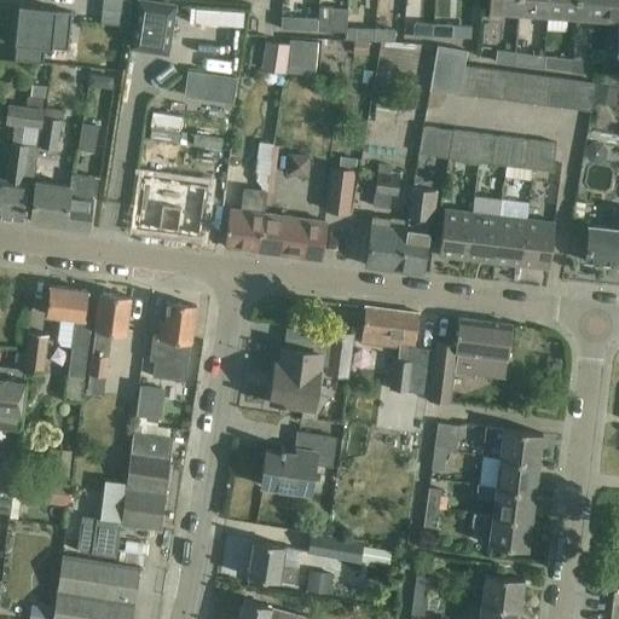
[(131,0),(102,0),(100,24),(129,27),(131,0)]
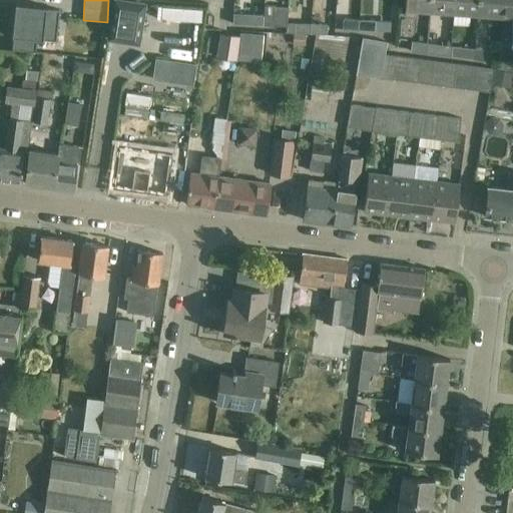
[(116,0),(113,0),(107,40),(138,45),(145,5),(116,0)]
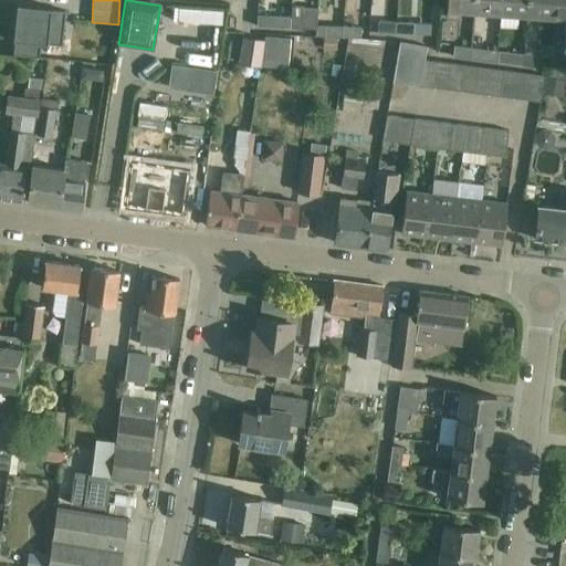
[(447,0),(447,10),(474,12),(474,0),(447,0)]
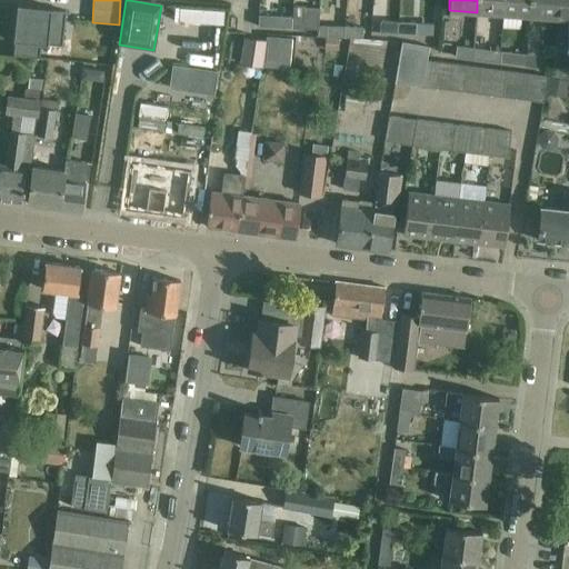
[(477,0),(477,12),(503,15),(503,0),(477,0)]
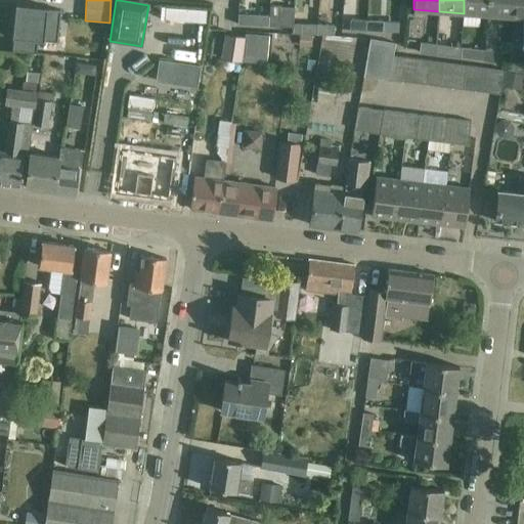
[(488,14),(488,0),(464,0),(464,13),(488,14)]
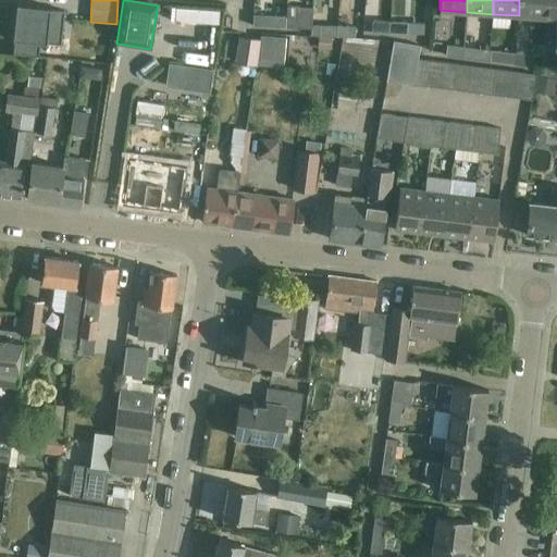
[(545,0),(519,0),(519,15),(544,17),(545,0)]
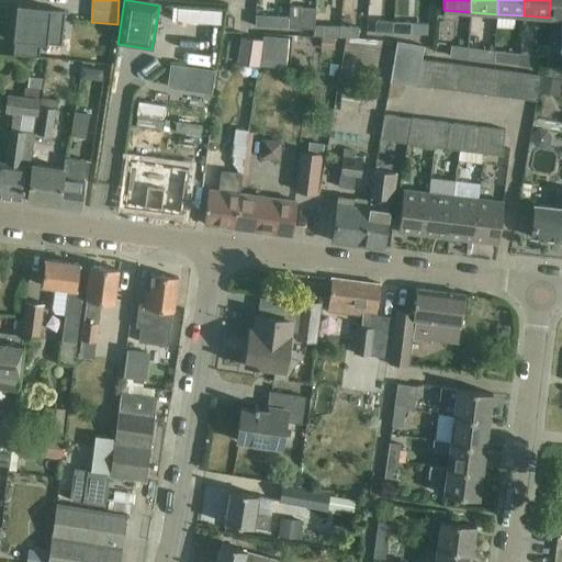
[(561,36),(561,0),(550,0),(549,18),(561,19),(561,36)]
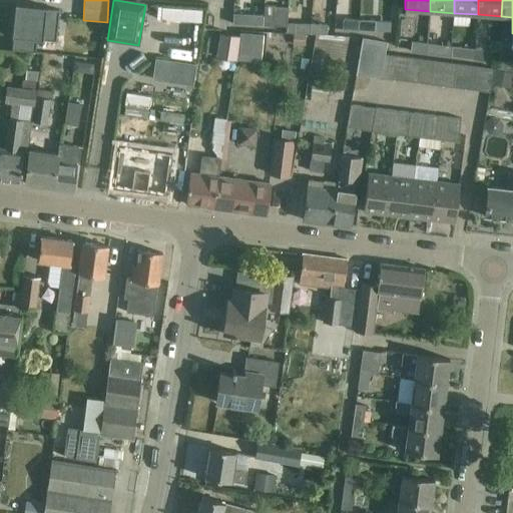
[(59,10),(16,5),(13,36),(11,36),(11,37),(13,37),(12,50),(36,52),(37,39),(56,41),(59,10)]
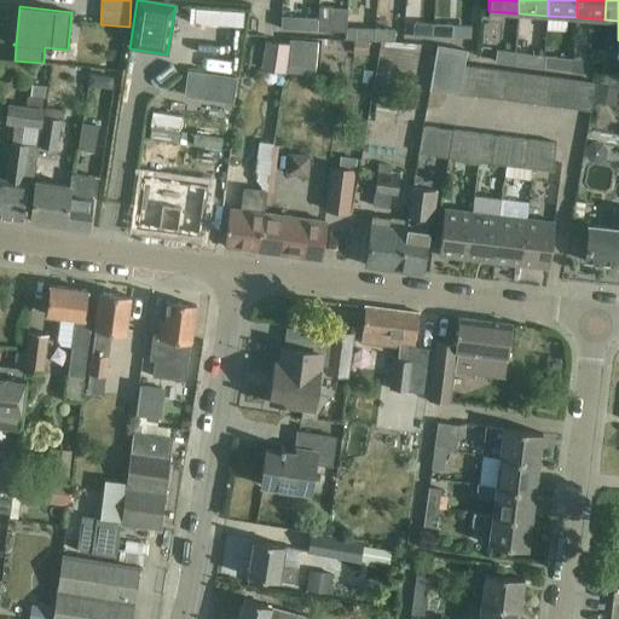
[(318,32),(336,32),(347,33),(348,10),(319,9),(319,19),(318,32)]
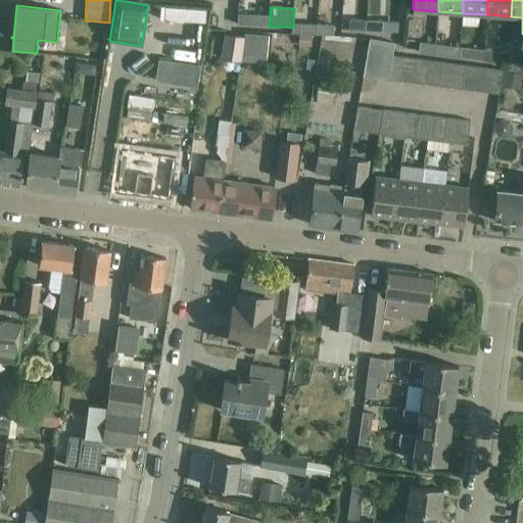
[(269,27),(270,16),(222,13),(221,24),(269,27)]
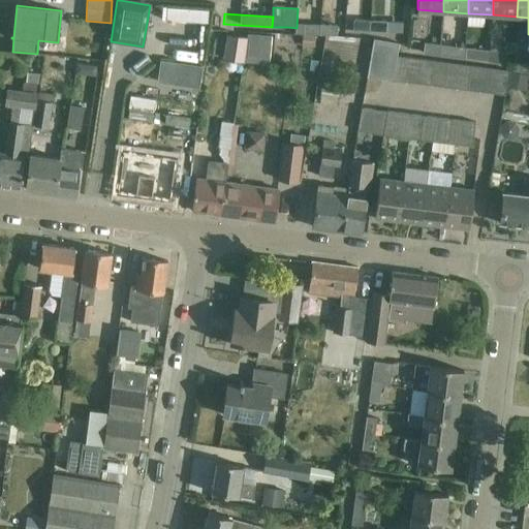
[(370,31),(370,21),(353,20),(353,30),(370,31)]
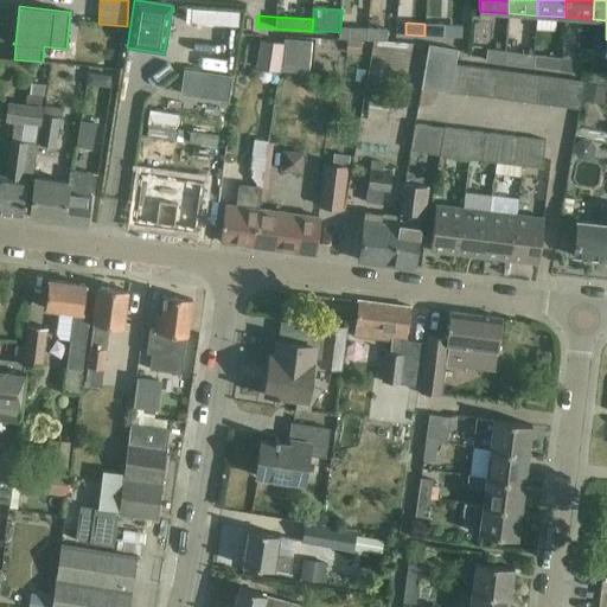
[(443,37),(443,25),(425,24),(425,36),(443,37)]
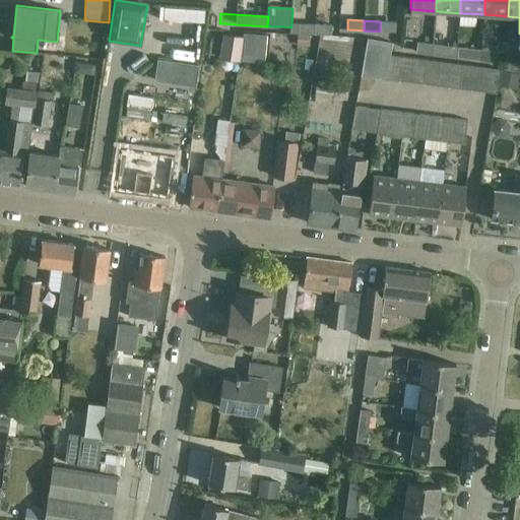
[(314,35),(315,24),(299,23),(298,34),(314,35)]
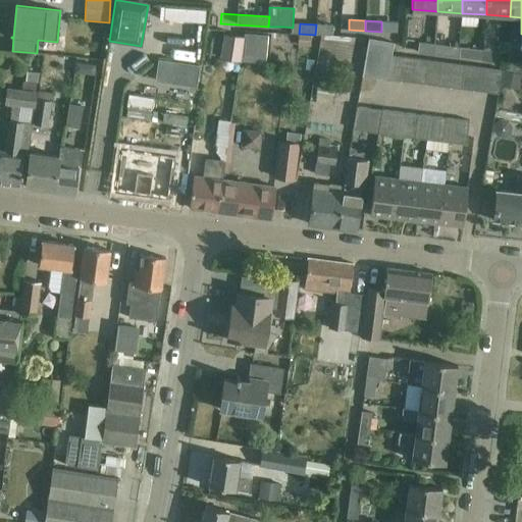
[(331,25),(316,24),(315,35),(331,35),(331,25)]
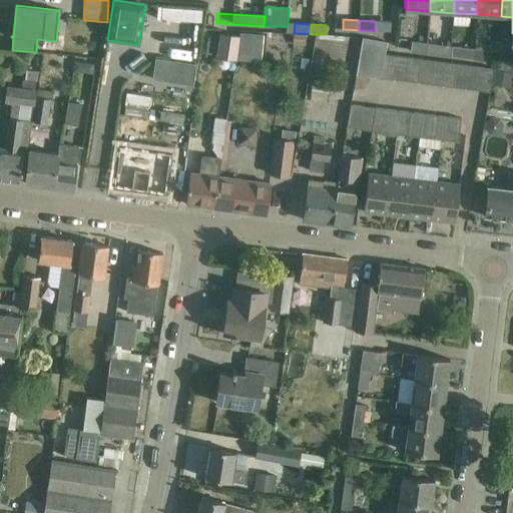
[(475,50),(473,60),(489,62),(491,52),(485,52),(487,29),(483,29),(477,28),(475,50)]
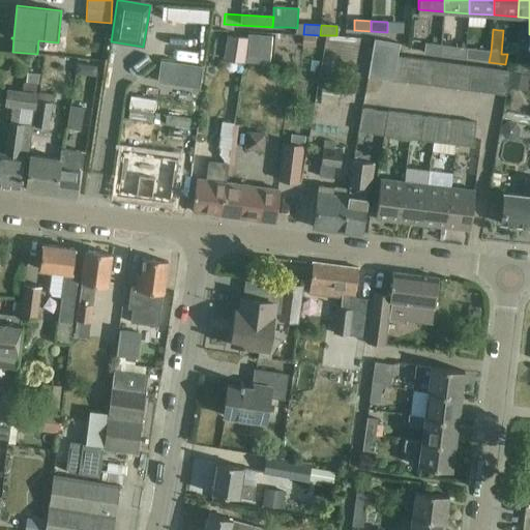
[(246,39),(244,60),(269,62),(271,35),(247,33),(246,39)]
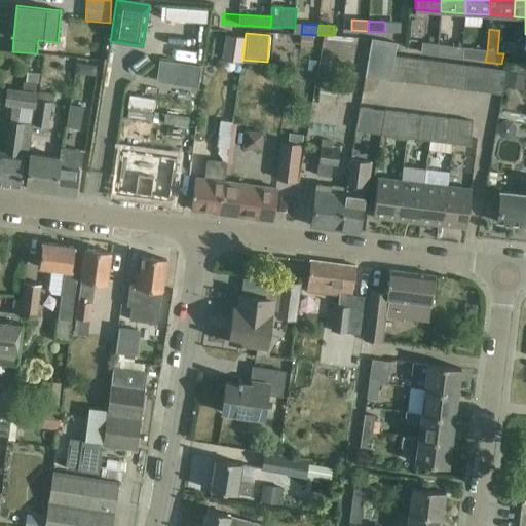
[(312,45),(313,34),(301,34),(301,44),(312,45)]
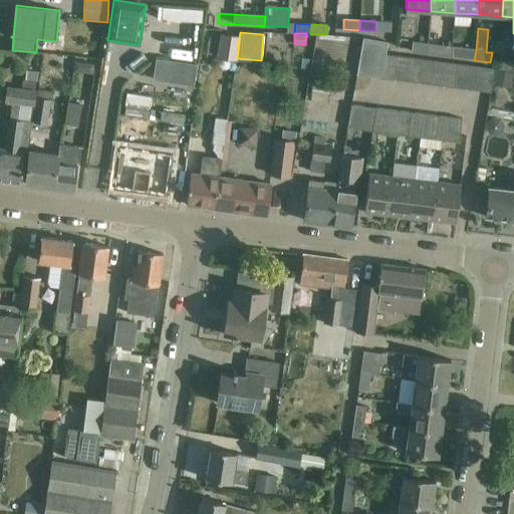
[(219,57),(236,60),(237,58),(239,38),(222,36),(219,57)]
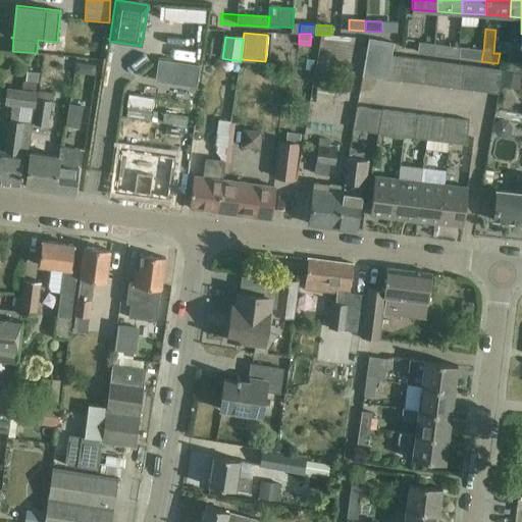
[(386,80),(392,55),(394,43),(369,39),(362,76),(386,80)]
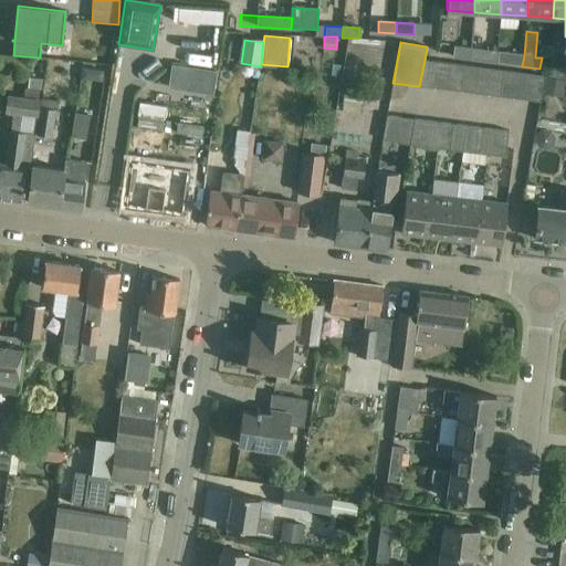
[(470,59),(471,46),(438,43),(437,55),(470,59)]
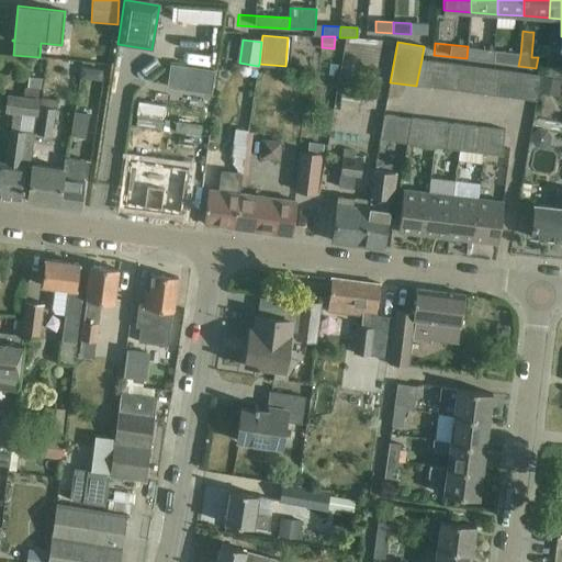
[(495,51),(468,46),(467,58),(494,63),(495,51)]
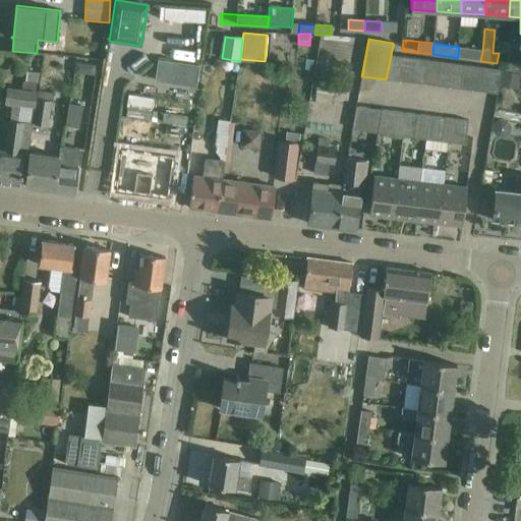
[(464,59),(480,61),(482,51),(466,49),(464,59)]
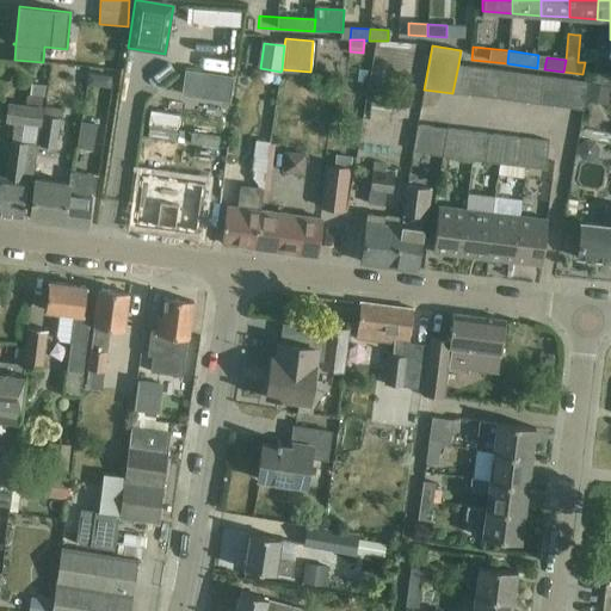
[(458,65),(452,93),(469,94),(474,67),(458,65)]
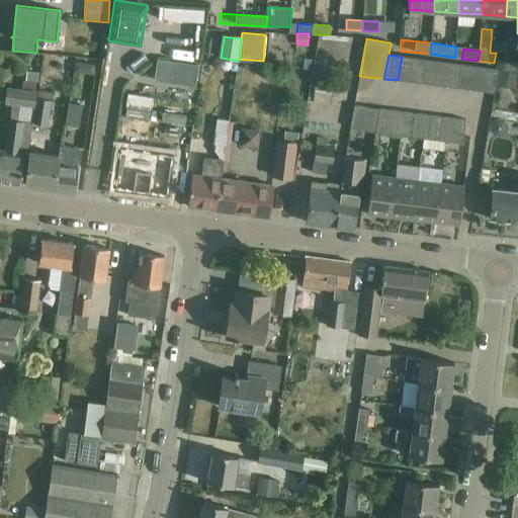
[(414,58),(402,57),(398,80),(410,82),(414,58)]
